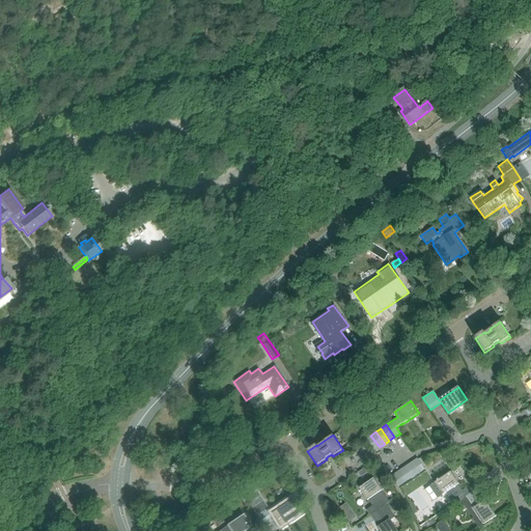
[(380,447),(370,436),(365,439),(373,451),(380,447)]
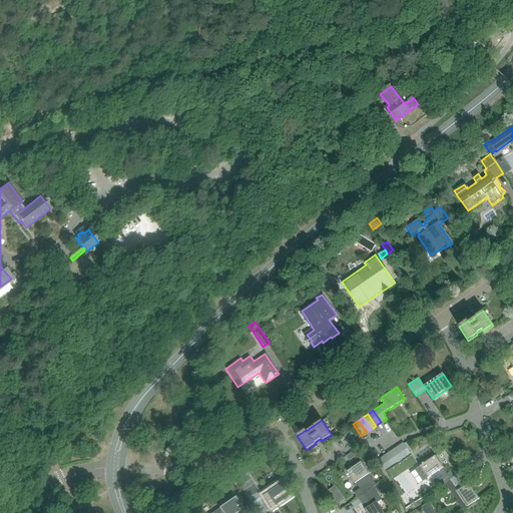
[(54,430),(48,436),(53,441),(59,435),(54,430)]
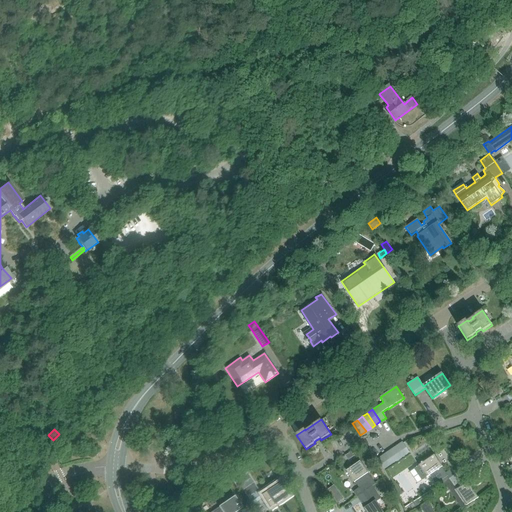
[(432,445),(437,442),(433,437),(428,440),(432,445)]
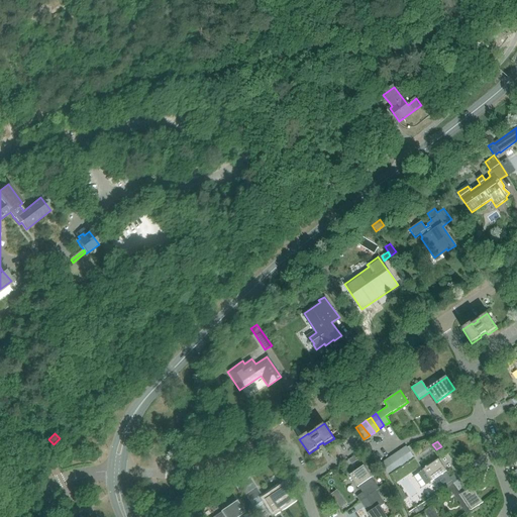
[(407,446),(401,450),(409,461),(414,457),(407,446)]
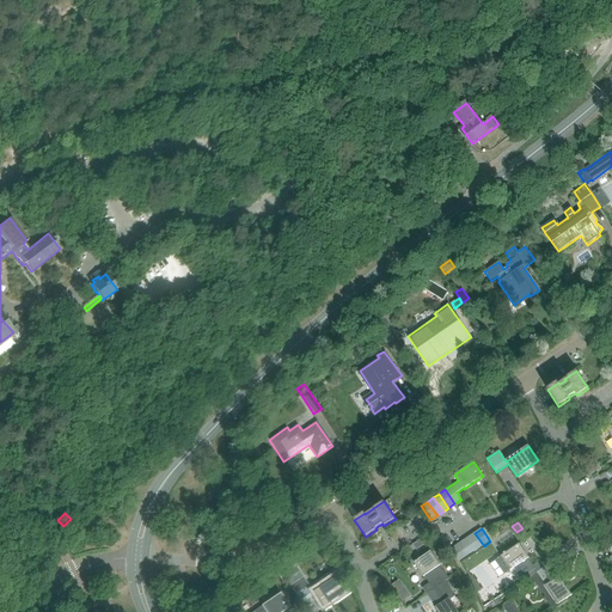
[(475,533),(469,537),(478,550),(484,546),(475,533)]
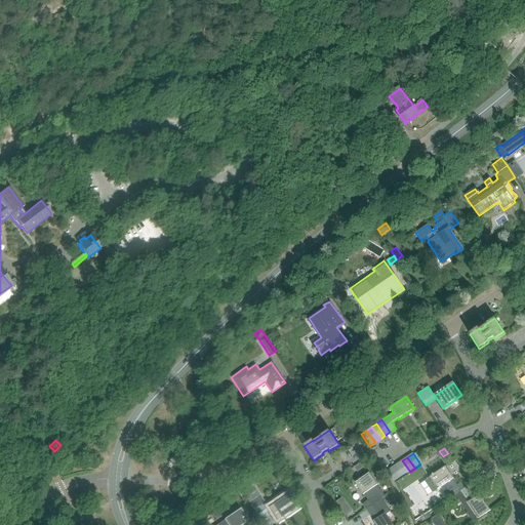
[(402,460),(397,465),(405,476),(410,472),(402,460)]
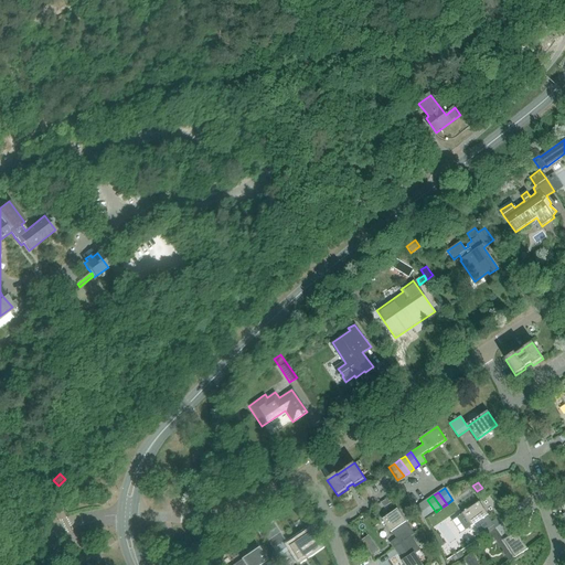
[(427,500),(422,503),(430,515),(436,512),(427,500)]
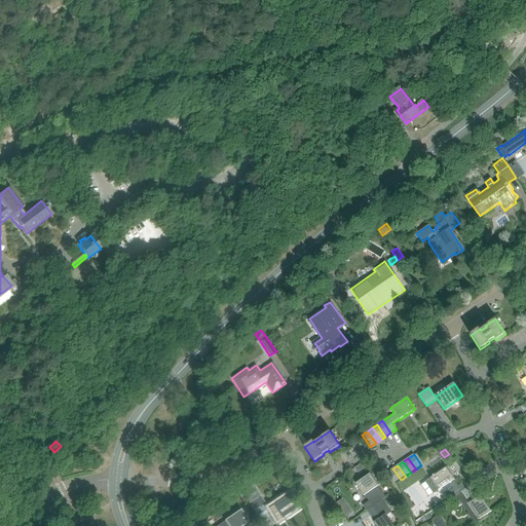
[(430,479),(426,481),(435,493),(438,491),(438,490),(441,488),(449,500),(451,499),(455,496),(467,488),(463,482),(458,486),(454,480),(446,467),(430,479)]
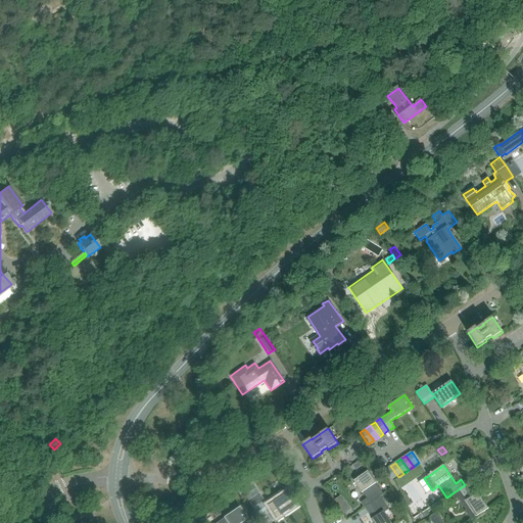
[(398,477),(390,466),(385,470),(393,481),(398,477)]
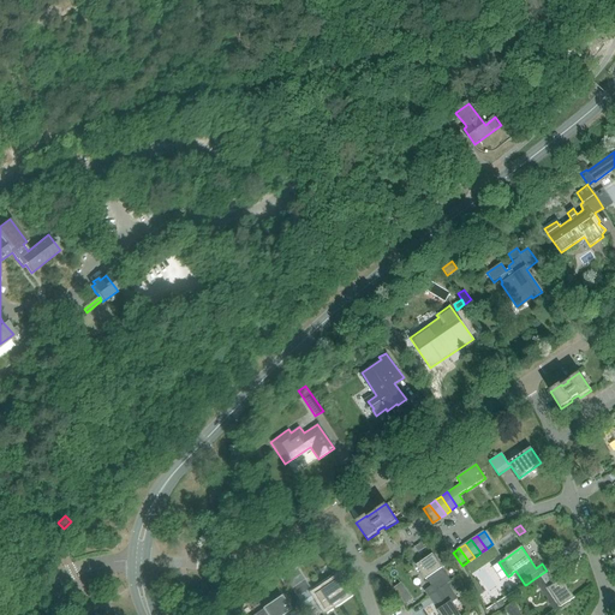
[(425,591),(429,597),(442,589),(448,585),(447,584),(452,580),(442,568),(433,554),(416,566),(425,580),(427,579),(431,586),(425,591)]
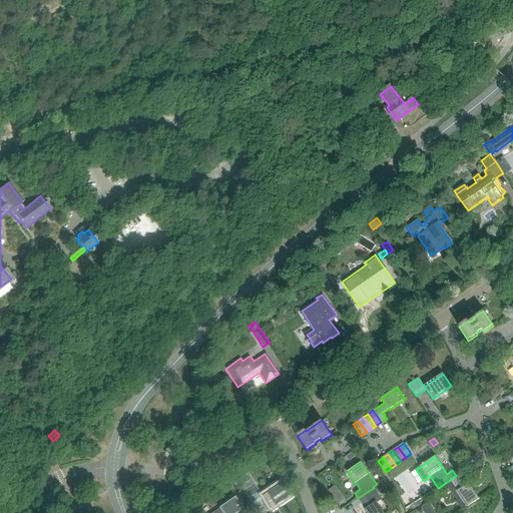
[(246,473),(235,480),(239,486),(249,478),(246,473)]
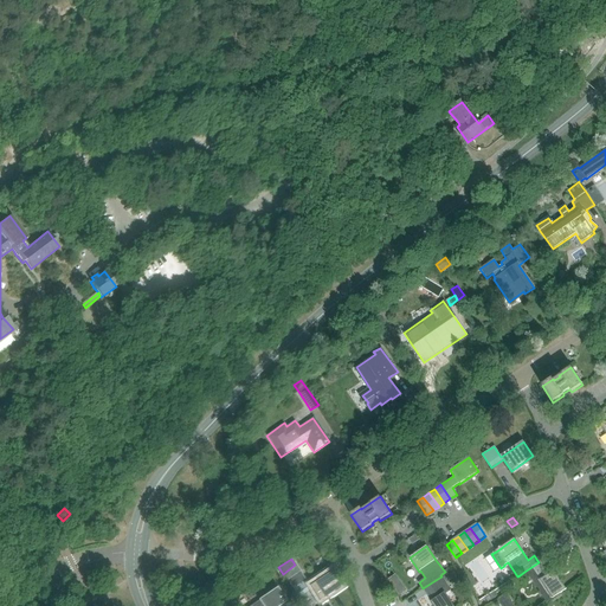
[(524,572),(520,575),(524,581),(529,578),(539,592),(546,588),(553,599),(566,590),(560,579),(554,571),(547,575),(542,567),(539,562),(524,572)]
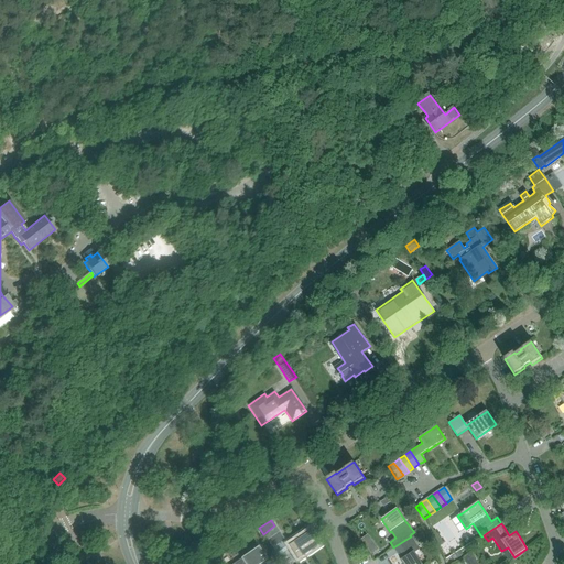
[(279,532),(268,540),(270,543),(279,556),(279,555),(289,550),(290,549),(297,560),(318,545),(308,531),(305,527),(284,541),(281,535),(279,532)]
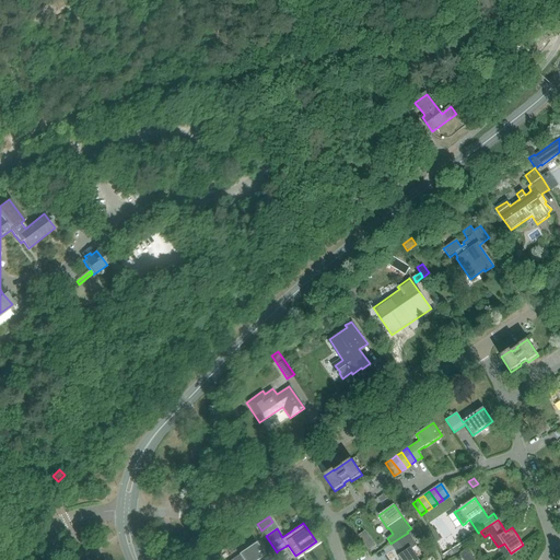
[(440,539),(432,527),(430,528),(435,543),(440,539)]
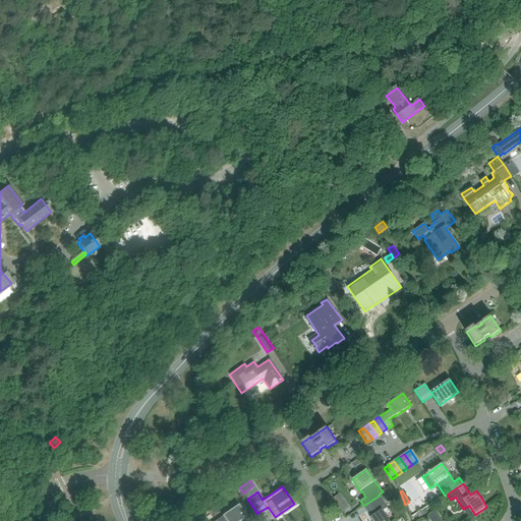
[(370,518),(372,520),(389,520),(383,511),(388,507),(380,496),(374,499),(363,506),(371,517),(370,518)]
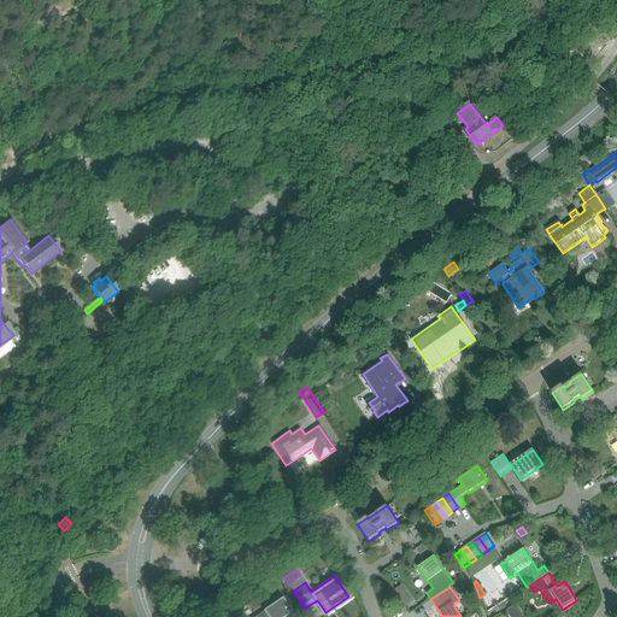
[(409,594),(401,599),(406,605),(413,600),(409,594)]
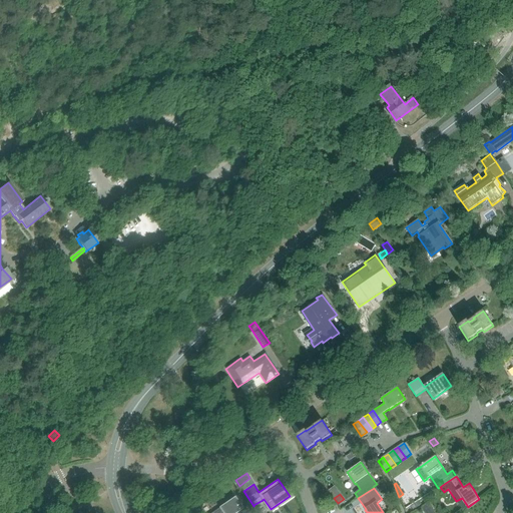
[(234,497),(218,507),(209,512),(236,512),(242,509),(234,497)]
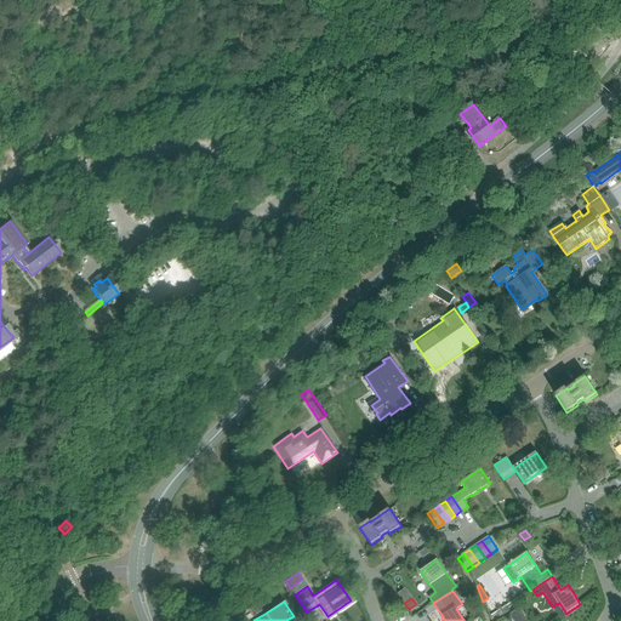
[(467,609),(472,617),(480,613),(476,603),(467,609)]
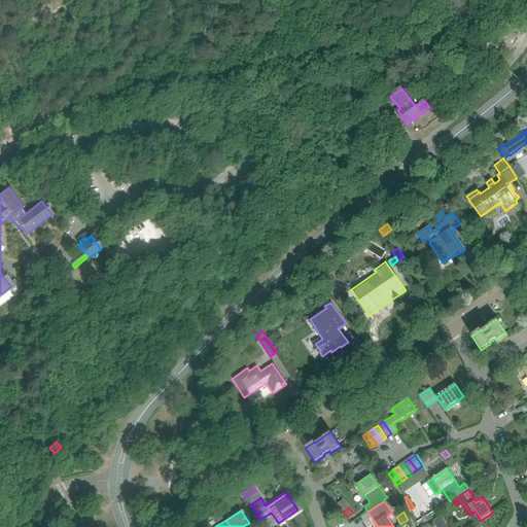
[(421,521),(423,524),(432,519),(430,515),(421,521)]
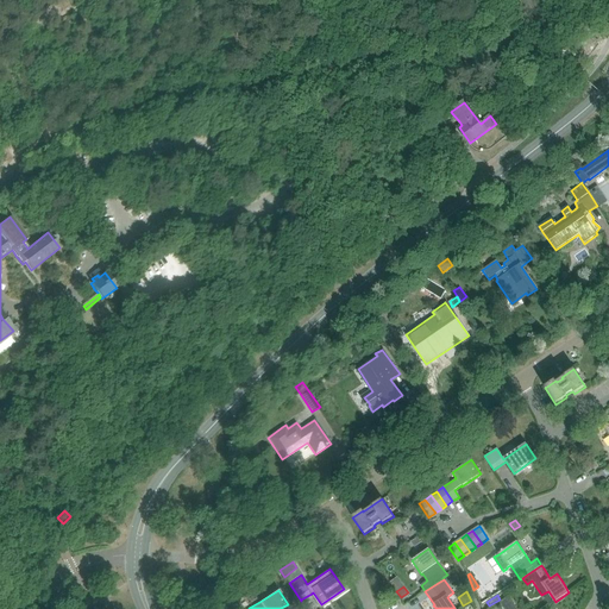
[(501,603),(504,608),(515,608),(508,598),(501,603)]
